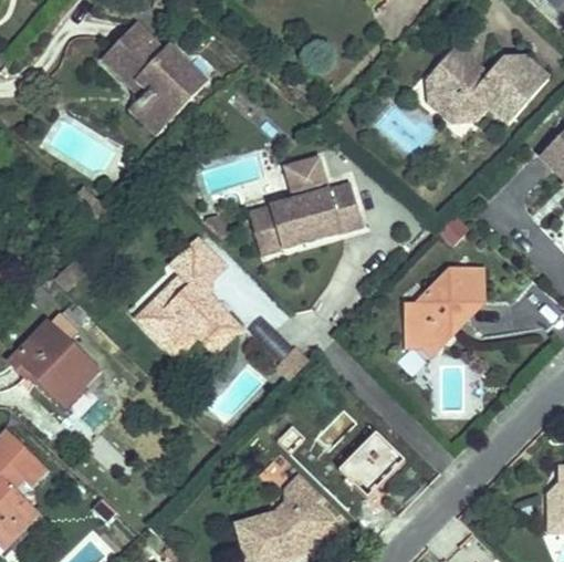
[(102,58),(132,85),(137,80),(147,89),(142,95),(166,118),(202,79),(167,45),(163,50),(135,23),(102,58)]
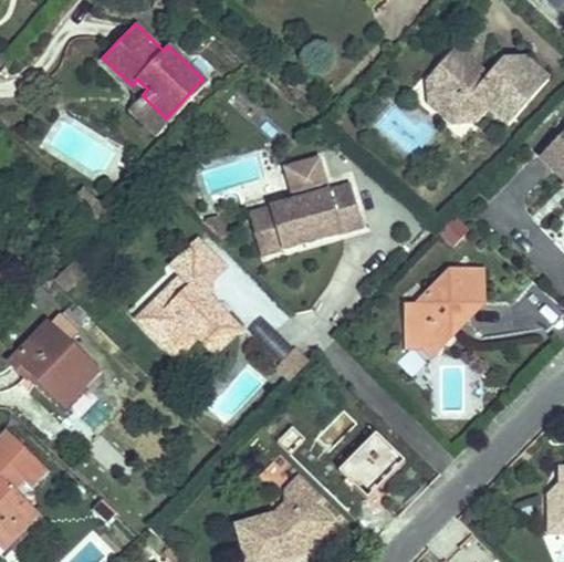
[(473,71),(478,65),(453,44),(449,49),(473,71)]
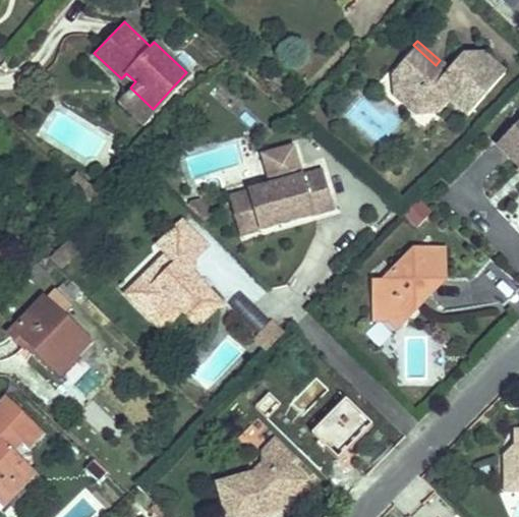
[(465,113),(504,70),(481,51),(461,52),(448,67),(440,60),(436,65),(413,45),(392,70),(393,93),(413,111),(424,99),(437,109),(448,97),(465,113)]
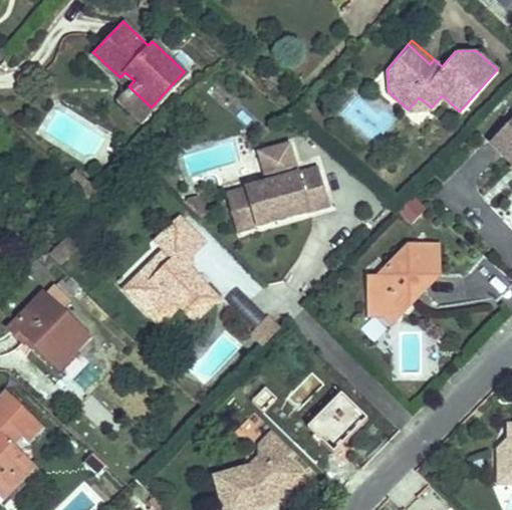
[(124,72),(119,77),(129,86),(134,80),(124,72)]
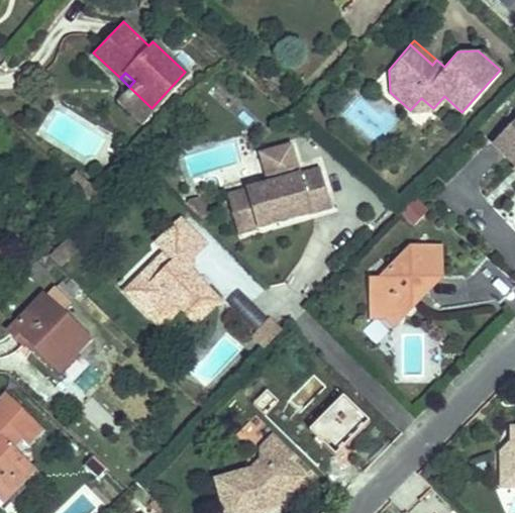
[(151,108),(129,87),(118,99),(139,120),(151,108)]
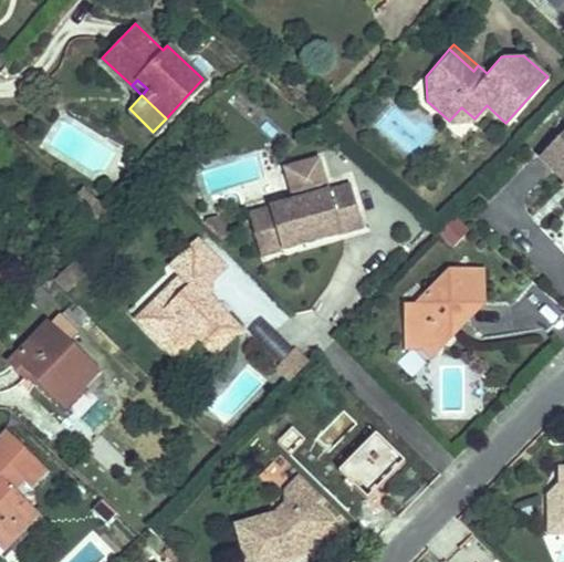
[(461,107),(449,121),(474,118),(461,107)]
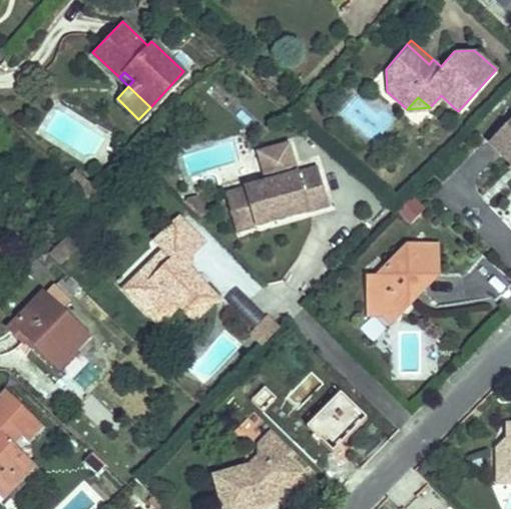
[(510,115),(488,139),(510,160),(510,115)]
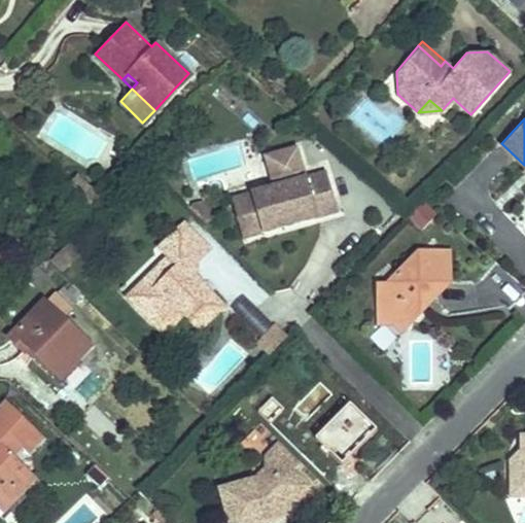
[(271,184),(249,190),(259,230),(336,208),(324,169),(305,175),(295,143),(263,152),(271,184)]
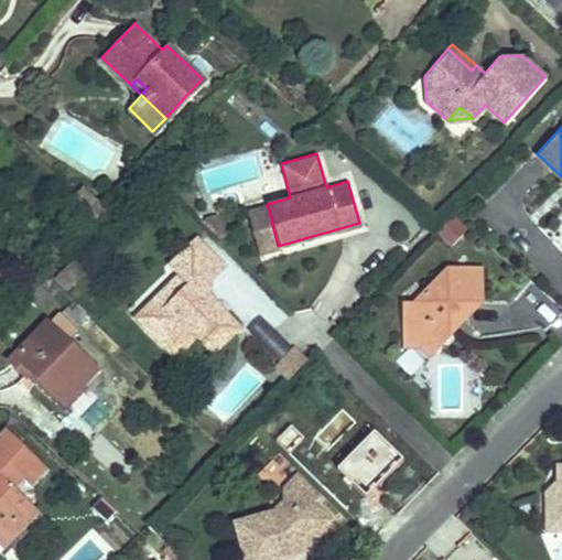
[(82,210),(94,197),(80,184),(68,196),(82,210)]
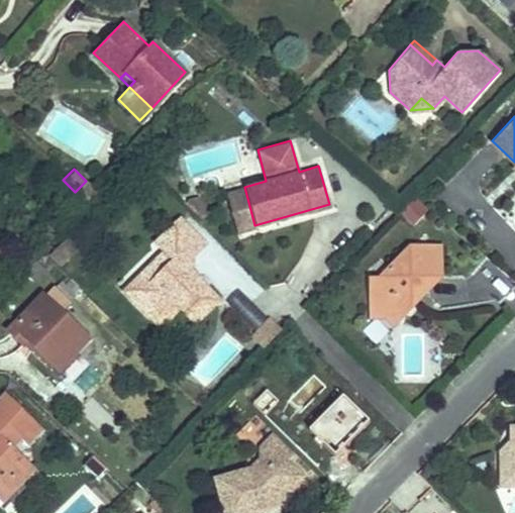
[(75,192),(85,202),(96,191),(86,181),(75,192)]
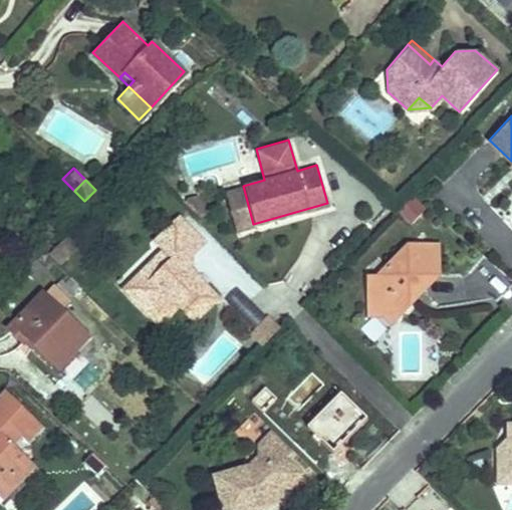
[(253,224),(243,186),(229,190),(240,228),(253,224)]
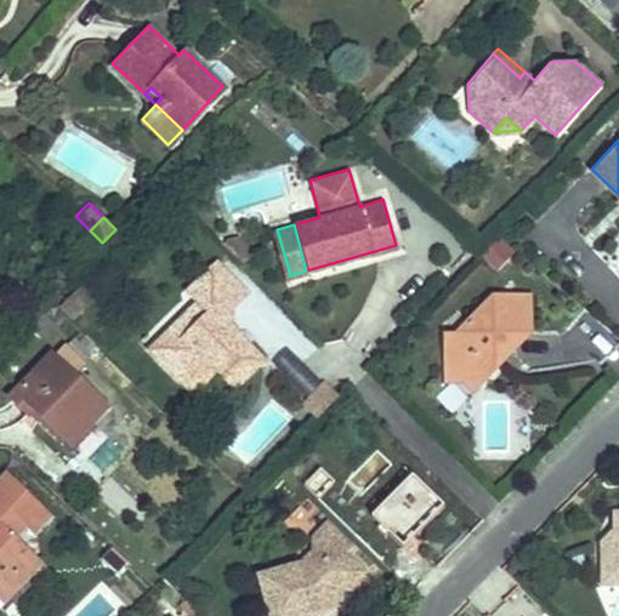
[(242,258),(249,251),(243,246),(246,243),(237,233),(226,244),(242,258)]
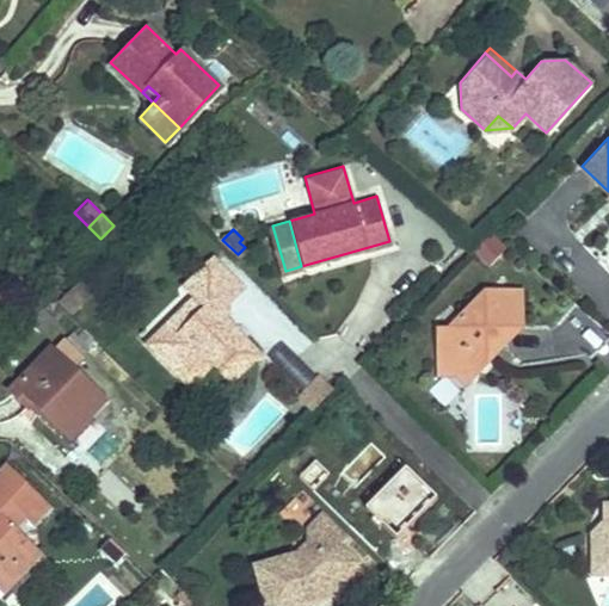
[(488,229),(472,246),(487,261),(504,245),(488,229)]
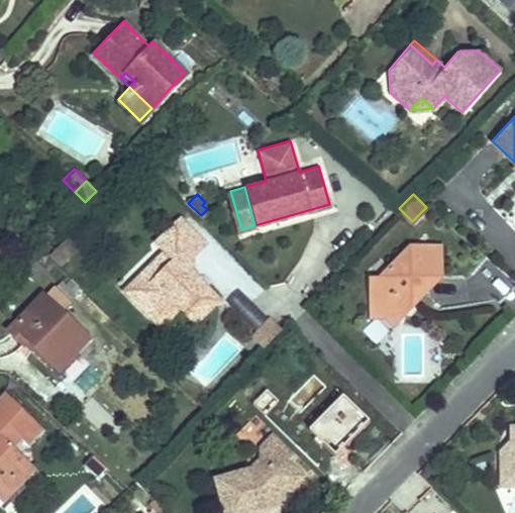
[(179,216),(165,230),(153,241),(163,250),(142,271),(150,279),(131,297),(147,313),(168,313),(177,304),(193,321),(217,297),(190,270),(187,273),(180,266),(204,242),(179,216)]
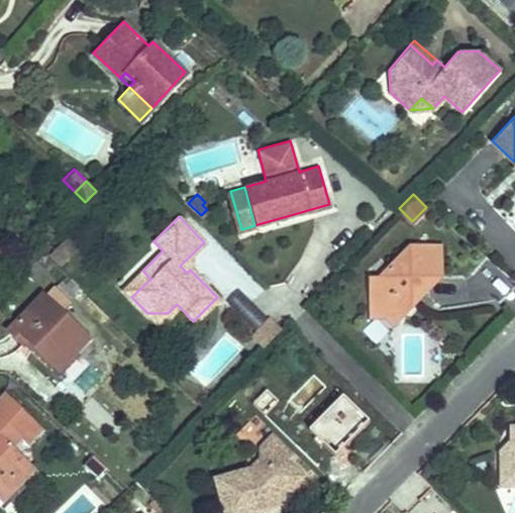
[(61,242),(70,251),(73,248),(64,239),(61,242)]
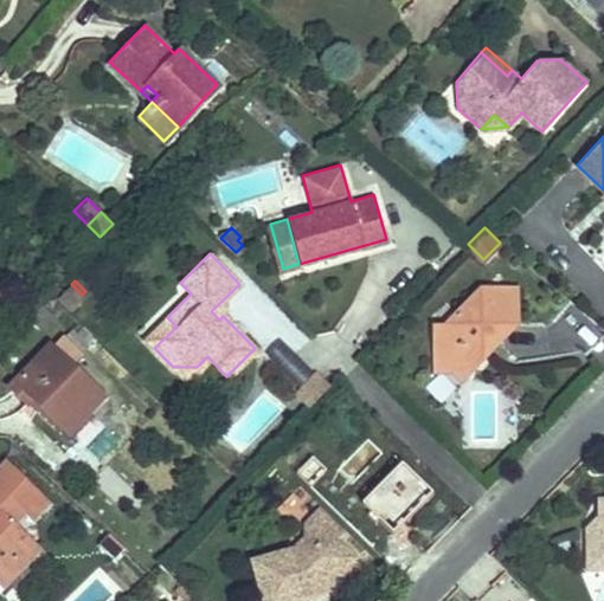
[(71,307),(82,295),(71,284),(59,296),(71,307)]
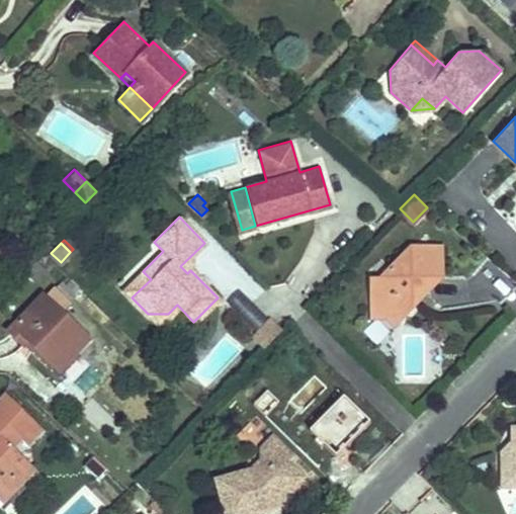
[(370,275),(370,311),(388,311),(397,320),(416,300),(412,294),(420,285),(425,290),(441,274),(440,245),(410,245),(380,275),(370,275)]
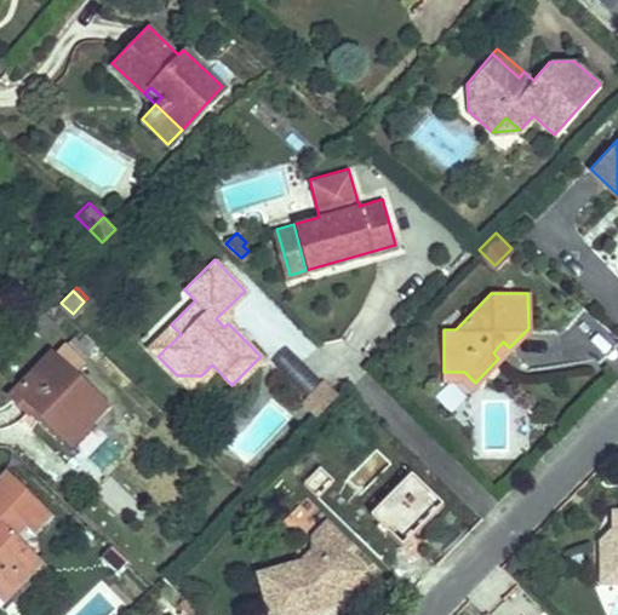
[(181,334),(171,325),(148,346),(158,356),(181,334)]
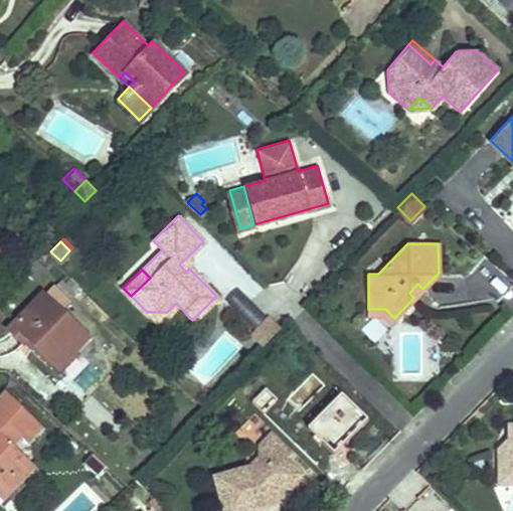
[(73,293),(80,287),(68,276),(62,282),(73,293)]
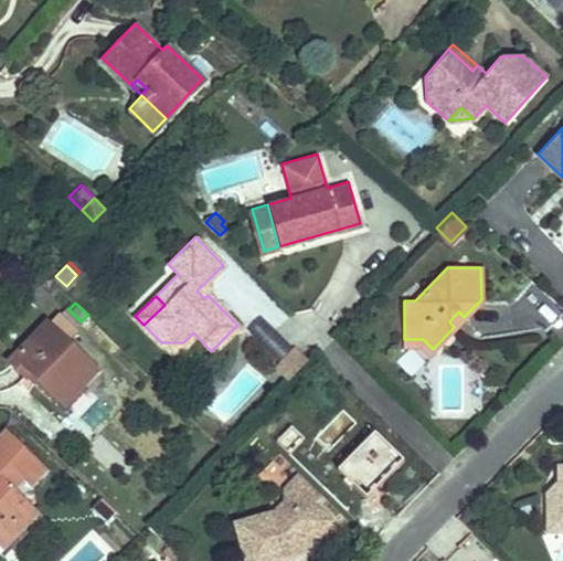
[(57,310),(75,328),(81,321),(68,309),(57,310)]
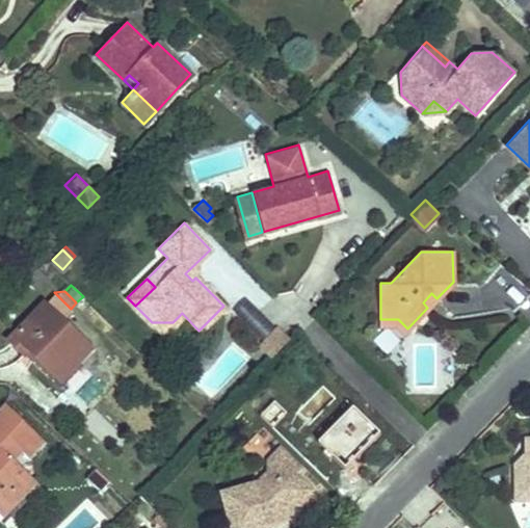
[(71,309),(54,292),(45,302),(43,300),(7,338),(22,351),(27,346),(58,377),(88,345),(61,318),(71,309)]
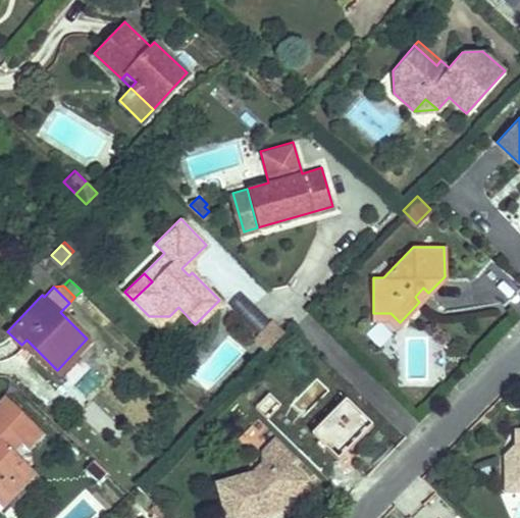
[(415,297),(419,302),(428,293),(423,288),(415,297)]
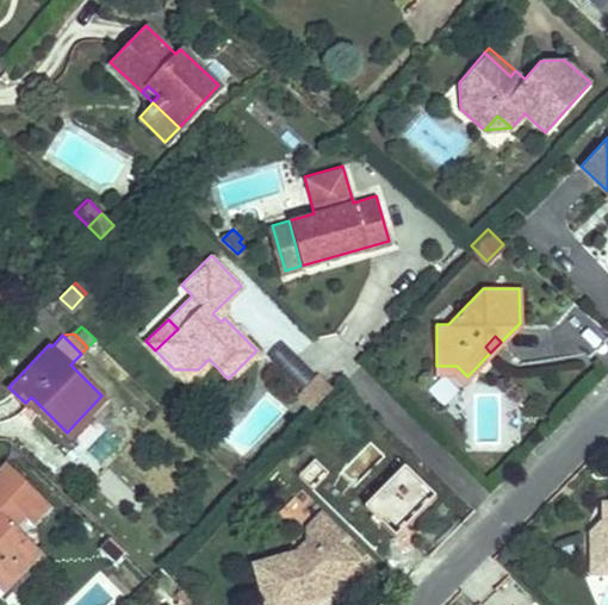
[(298,385),(310,375),(285,347),(273,357),(298,385)]
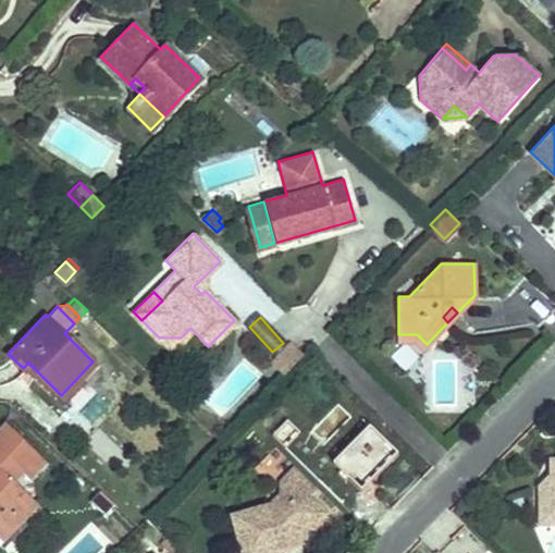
[(181,338),(159,338),(170,348),(181,338)]
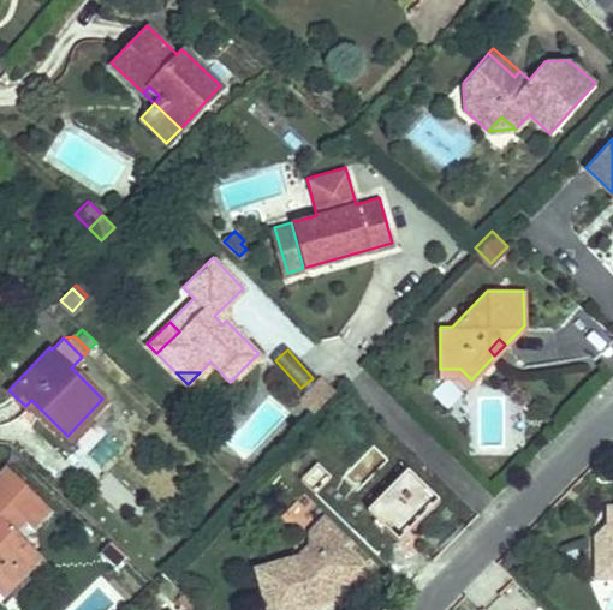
[(47,509),(4,467),(0,471),(0,591),(1,592),(37,555),(11,530),(23,519),(30,526),(47,509)]
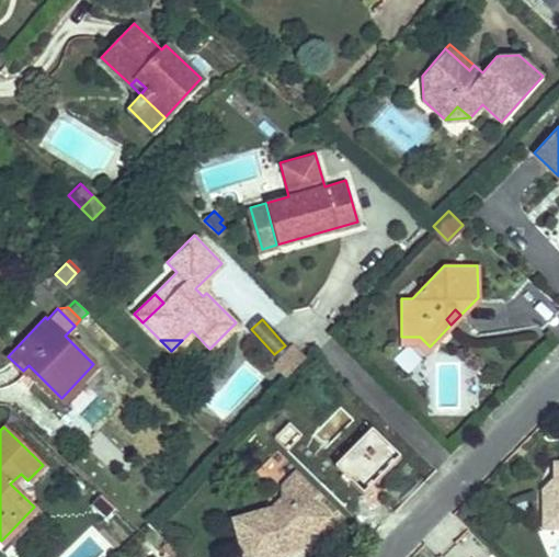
[(299,476),(294,470),(281,485),(286,490),(299,476)]
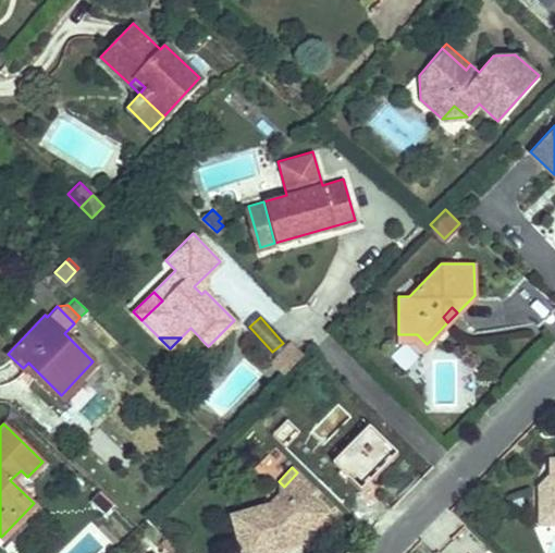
[(231,514),(242,552),(268,552),(281,550),(280,544),(278,538),(293,533),(298,539),(315,521),(325,511),(308,494),(313,489),(297,472),(284,487),(269,503),(231,514)]
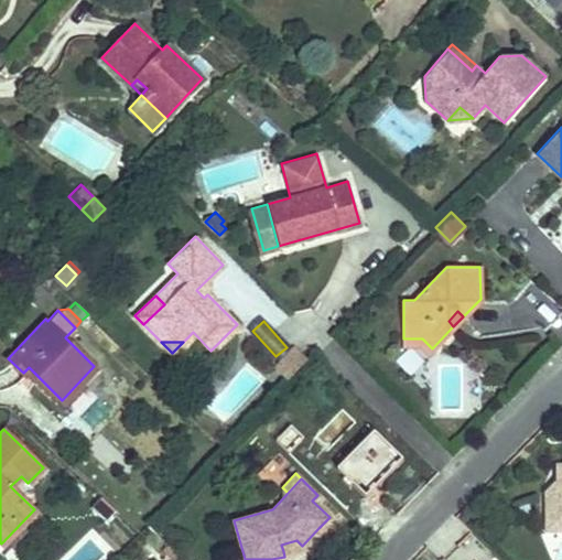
[(561,478),(558,480),(544,493),(546,528),(561,527),(561,478)]
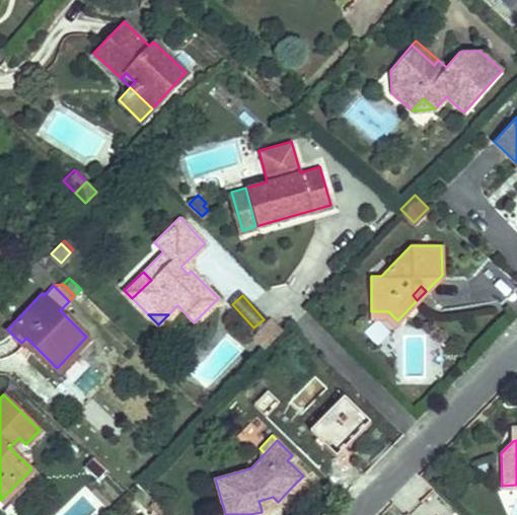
[(84,463),(97,475),(105,467),(92,455),(84,463)]
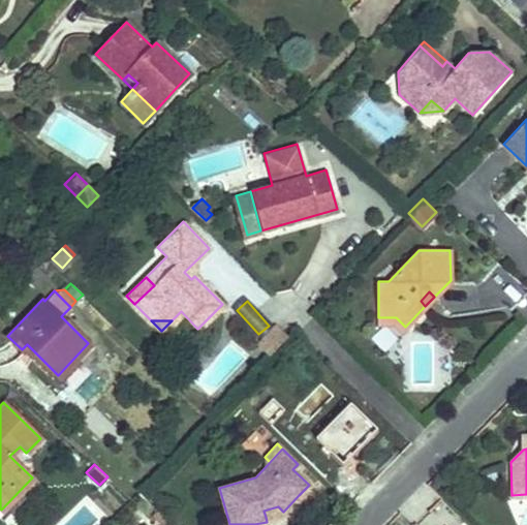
[(303,504),(299,495),(283,512),(289,518),(303,504)]
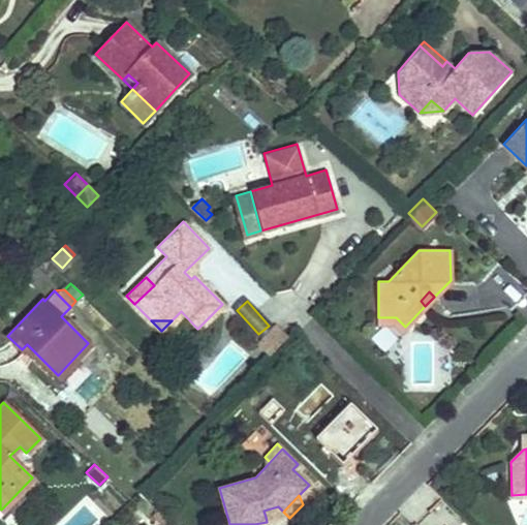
[(264,511),(266,517),(283,512),(278,506),(264,511)]
